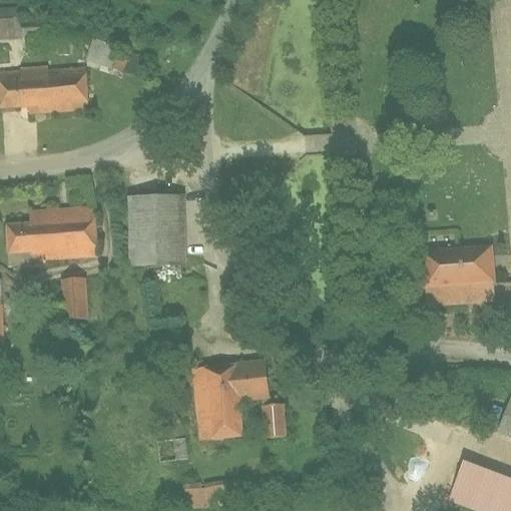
[(21,17),(0,17),(0,35),(22,35),(21,17)]
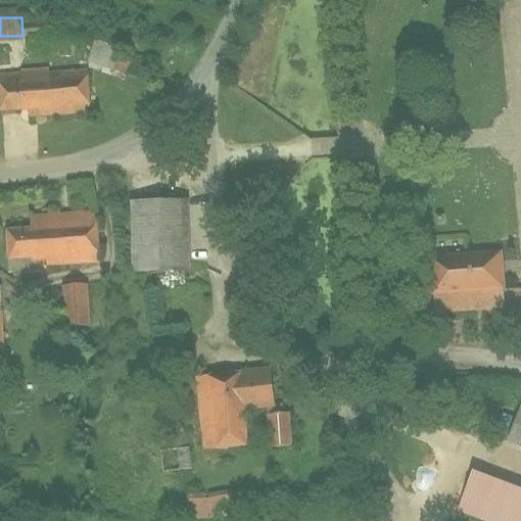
[(131,52),(89,38),(82,56),(124,70),(131,52)]
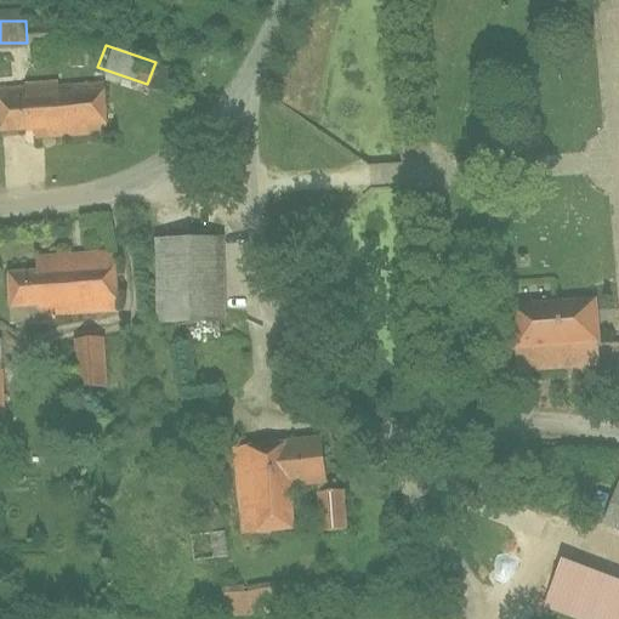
[(108,80),(0,85),(0,131),(111,126),(108,80)]
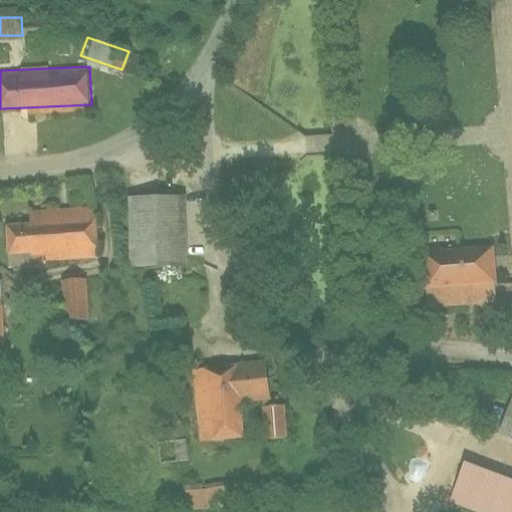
[(188,196),(128,197),(130,265),(157,265),(157,283),(189,283),(189,263),(188,196)]
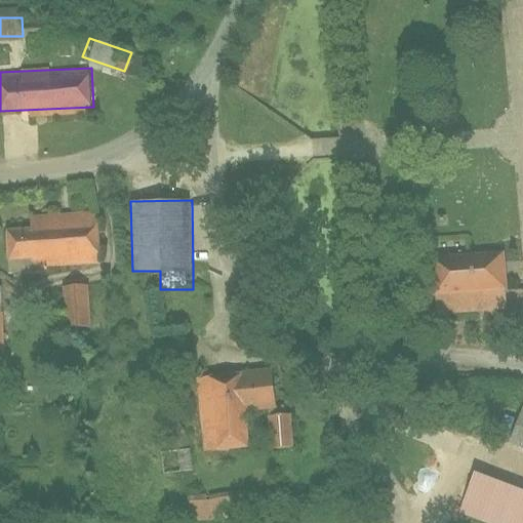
[(93,212),(12,216),(14,267),(96,264),(93,212)]
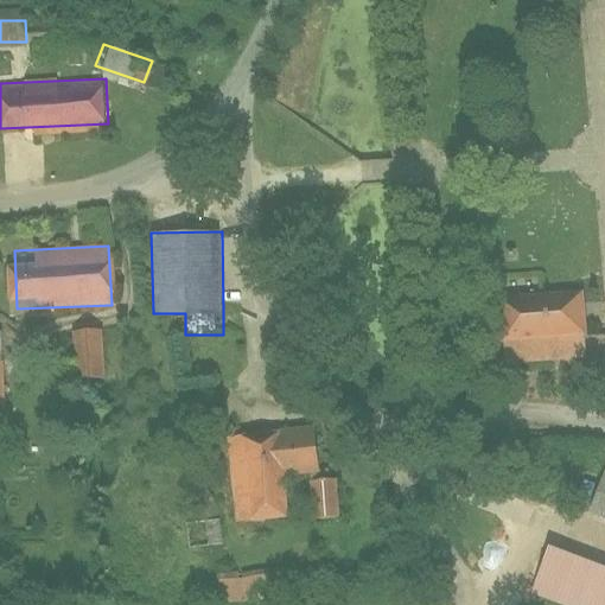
[(584,293),(501,299),(503,344),(504,364),(587,358),(586,341),(584,293)]
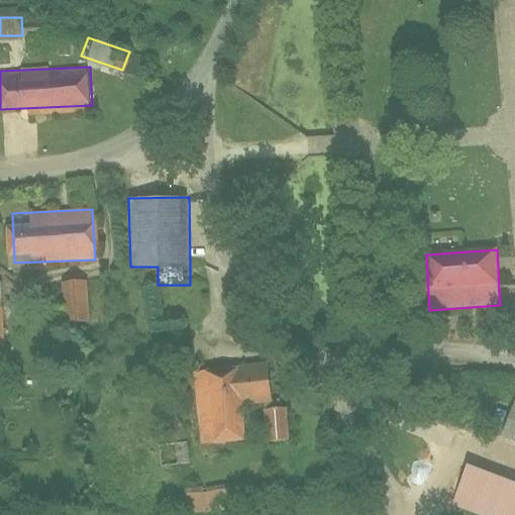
[(92,281),(77,281),(76,319),(91,319),(92,281)]
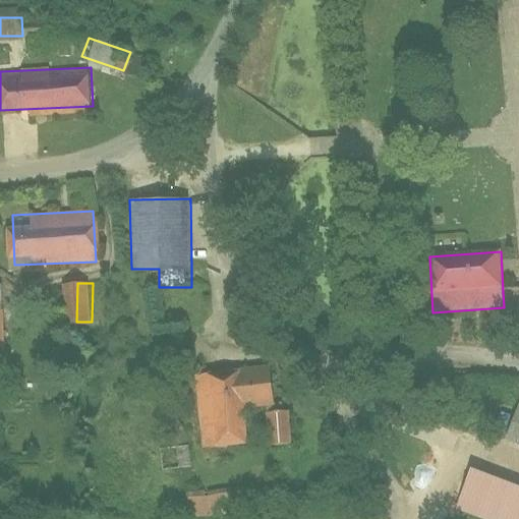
[(267,369),(193,377),(200,448),(245,444),(242,409),(271,407),(267,369)]
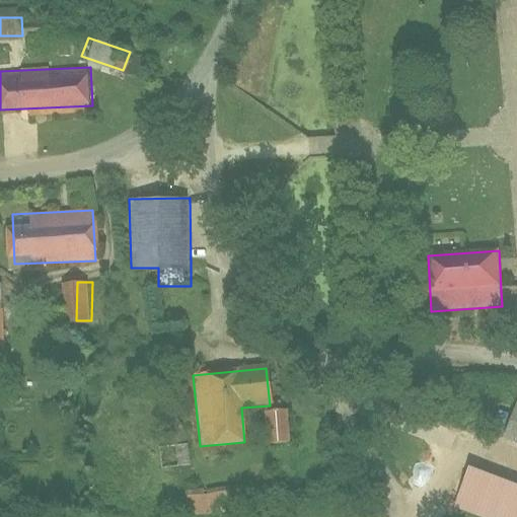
[(284,411),(264,415),(268,443),(288,440),(284,411)]
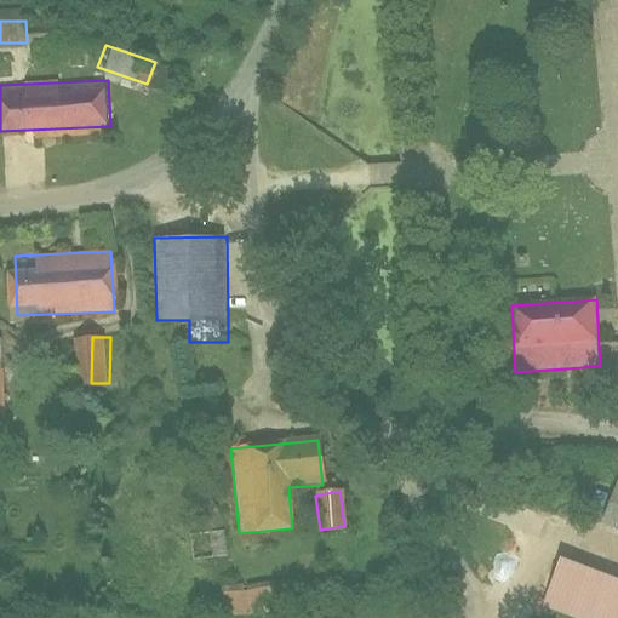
[(617,617),(617,572),(566,555),(548,607),(578,617),(617,617)]
